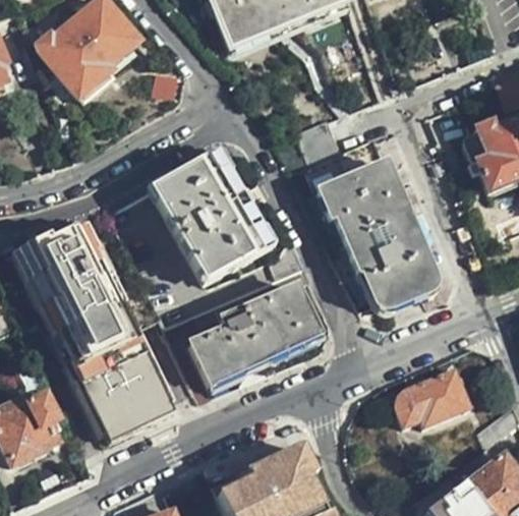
[(135,43),(100,0),(96,0),(53,36),(47,36),(38,43),(38,49),(48,60),(47,63),(74,97),(78,97),(83,102),(112,79),(107,72),(110,71),(106,65),(135,43)]
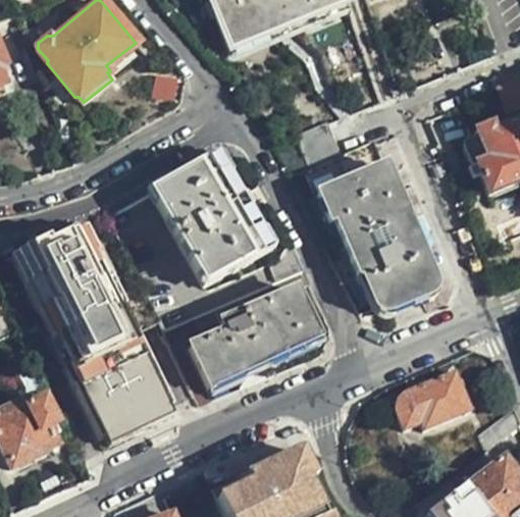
[(345,7),(343,0),(211,0),(228,50),(345,7)]
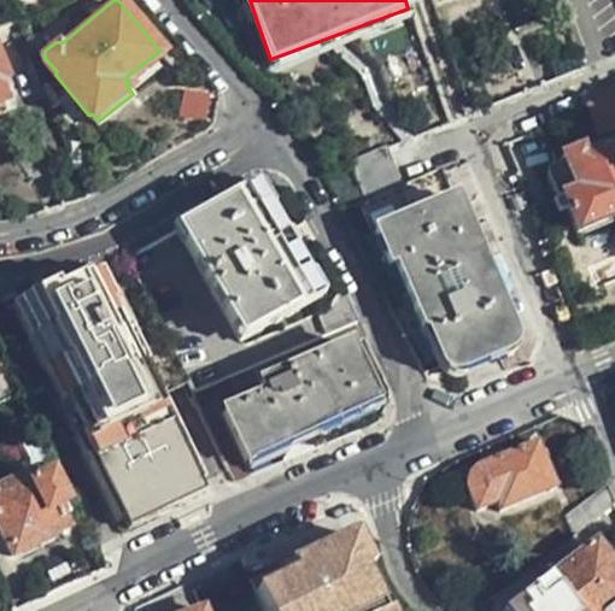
[(217,107),(220,95),(181,86),(176,110),(214,121),(217,107)]
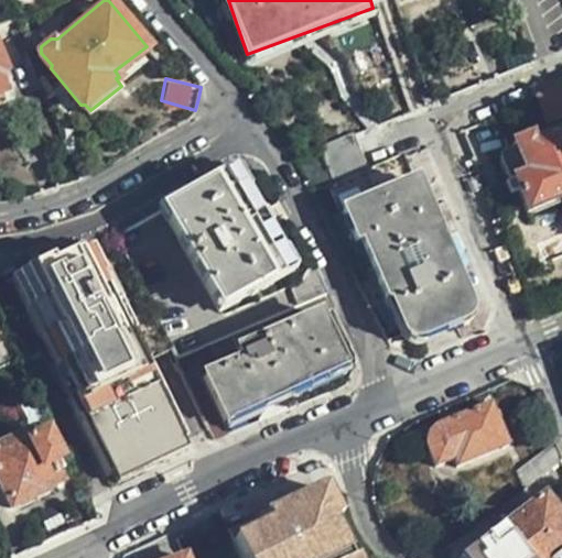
[(561,86),(540,96),(548,115),(561,107),(561,86)]
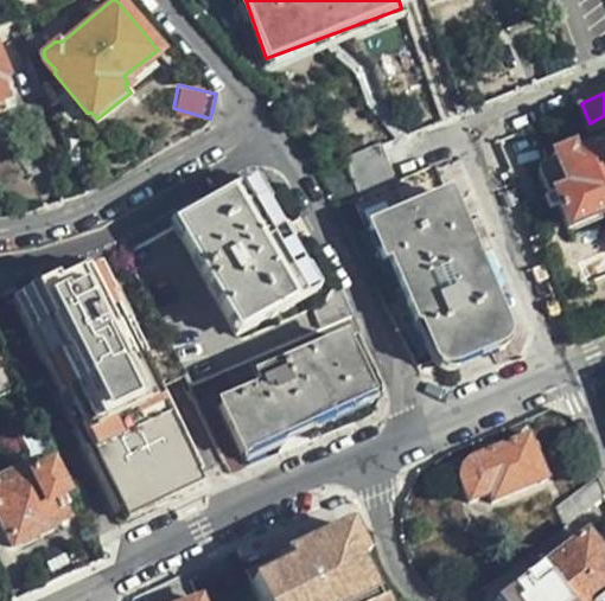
[(362,189),(400,173),(393,154),(387,139),(350,154),(362,189)]
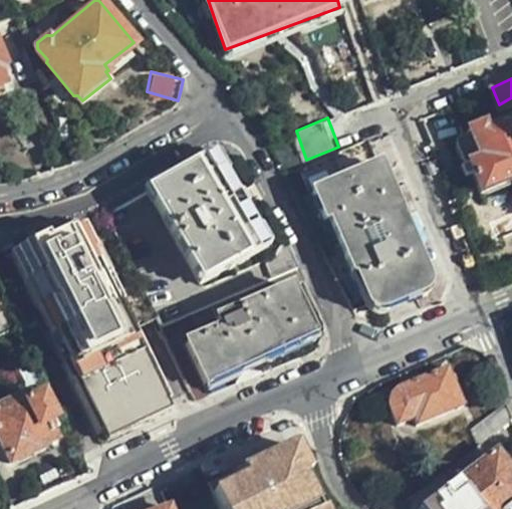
[(511,117),(488,124),(486,120),(471,126),(472,133),(461,137),(483,190),(511,178),(511,117)]
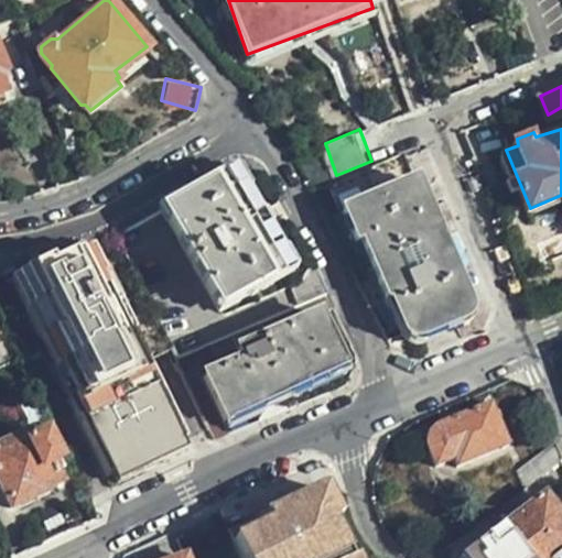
[(407,150),(374,163),(326,182),(352,240),(357,239),(376,286),(382,298),(390,296),(404,329),(411,336),(420,337),(467,317),(471,310),(472,304),(427,200),(407,150)]
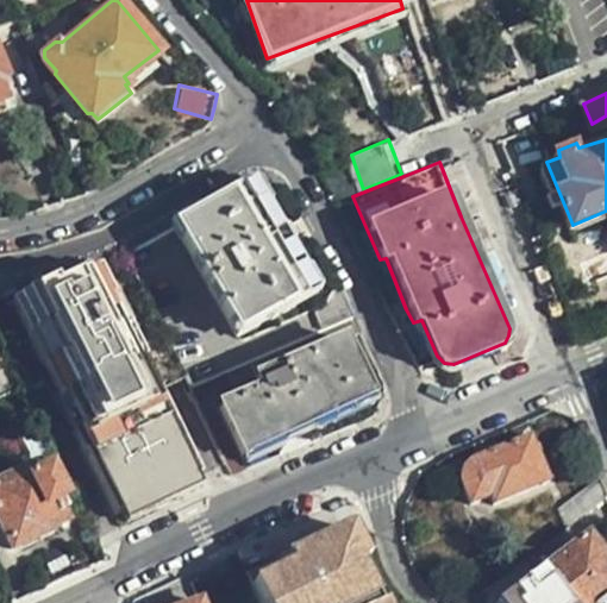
[(469,220),(486,215),(475,180),(458,184),(469,220)]
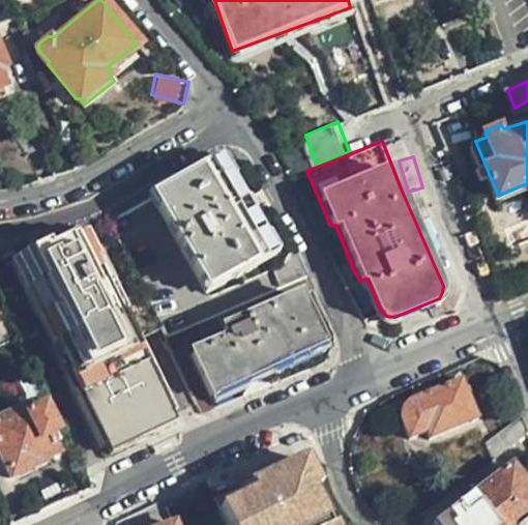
[(277,254),(225,157),(154,195),(177,234),(210,291),(277,254)]
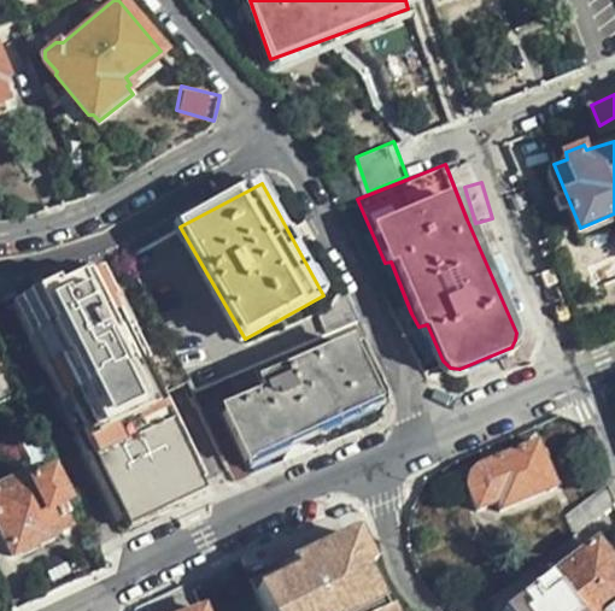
[(193,381),(130,252),(128,254),(109,264),(140,332),(170,392),(193,381)]
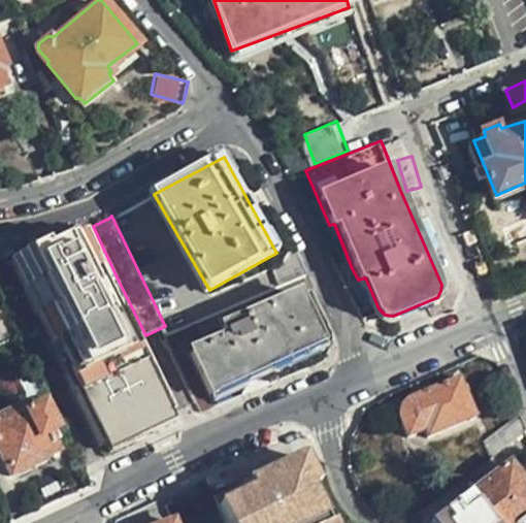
[(120,284),(93,226),(91,223),(54,240),(50,234),(11,254),(31,293),(67,368),(101,445),(177,407),(145,335),(120,284)]
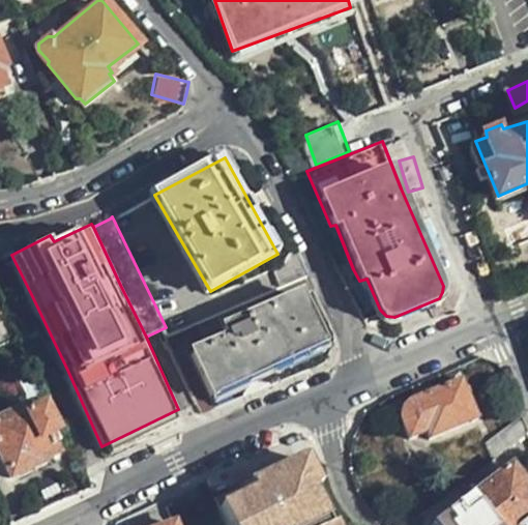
[(11,255),(0,260),(0,282),(38,360),(48,379),(67,370),(31,294),(11,255)]
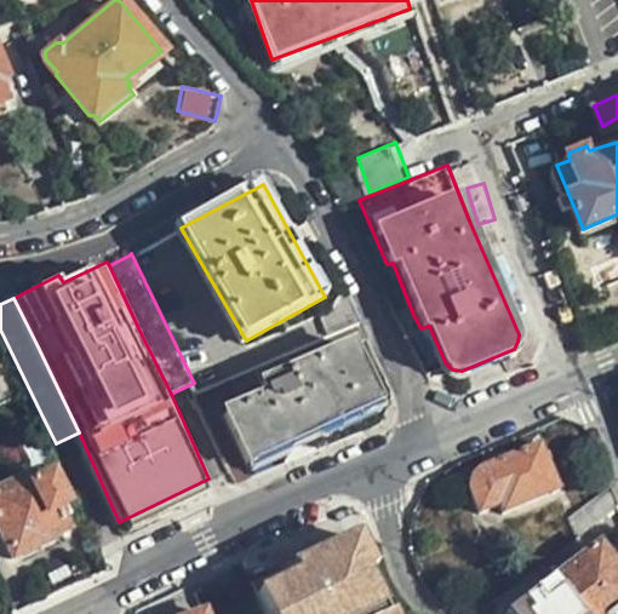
[(345,326),(233,376),(245,401),(228,409),(249,459),(377,401),(368,380),(371,379),(345,326)]
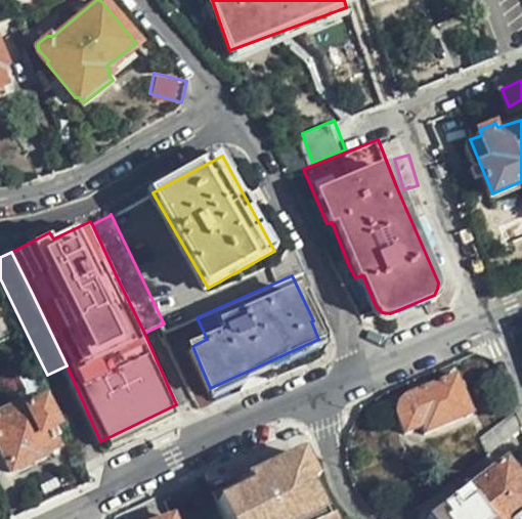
[(474,407),(459,372),(410,393),(404,398),(401,404),(399,411),(406,428),(424,421),(428,428),(474,407)]
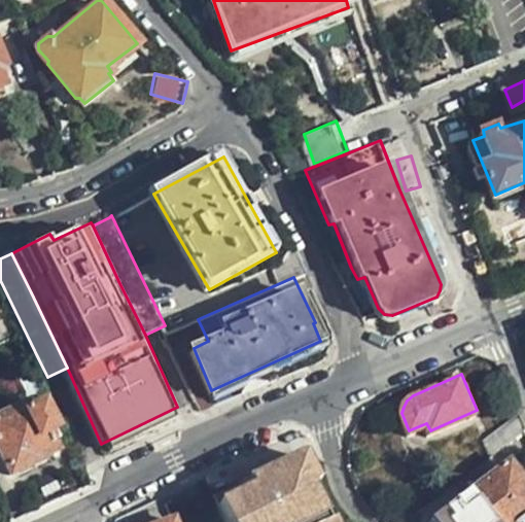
[(60,427),(46,401),(41,404),(39,398),(0,416),(0,438),(16,472),(40,460),(39,456),(60,448),(51,431),(60,427)]
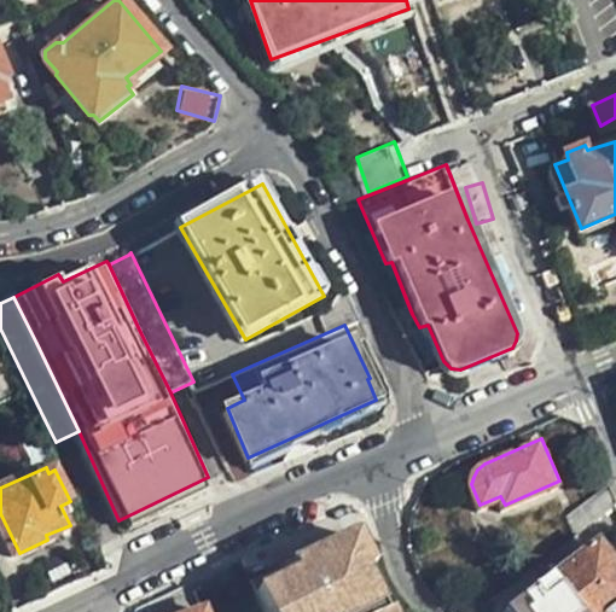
[(615,493),(610,482),(571,507),(583,526),(615,502),(615,493)]
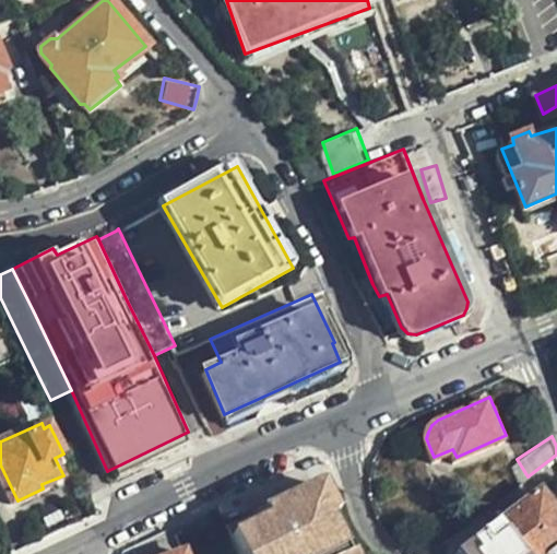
[(500,517),(526,553),(547,553),(556,546),(556,506),(542,486),(500,517)]
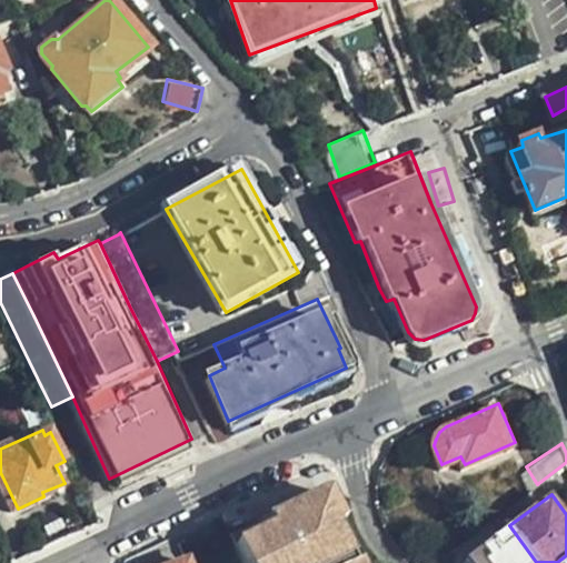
[(289,516),(237,542),(247,562),(360,562),(339,522),(342,520),(334,503),(314,495),(286,510),(289,516)]
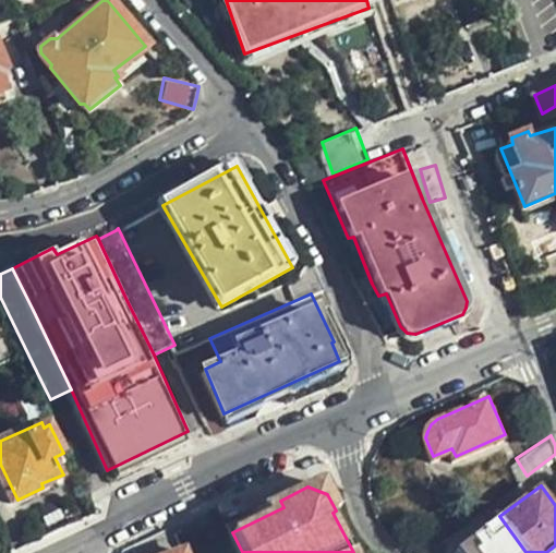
[(460,552),(526,552),(499,516),(457,548),(460,552)]
